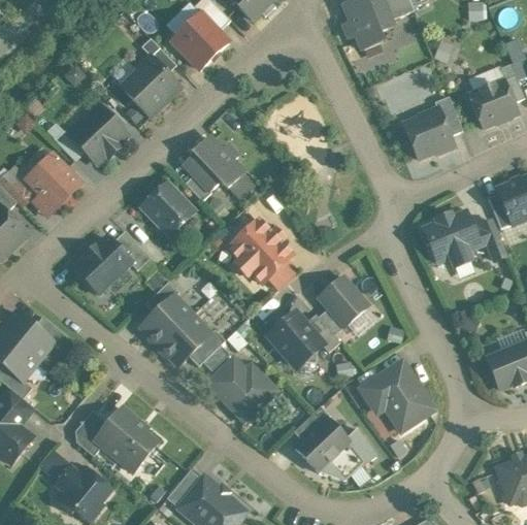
[(229,21),(209,0),(199,0),(193,6),(199,13),(200,13),(217,32),(229,21)]
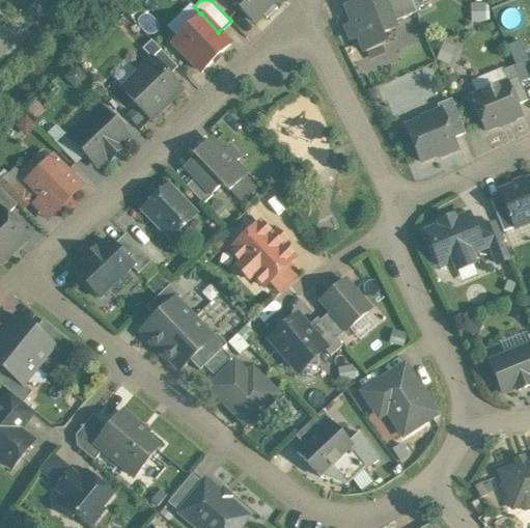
[(233,0),(252,20),(272,0),(233,0)]
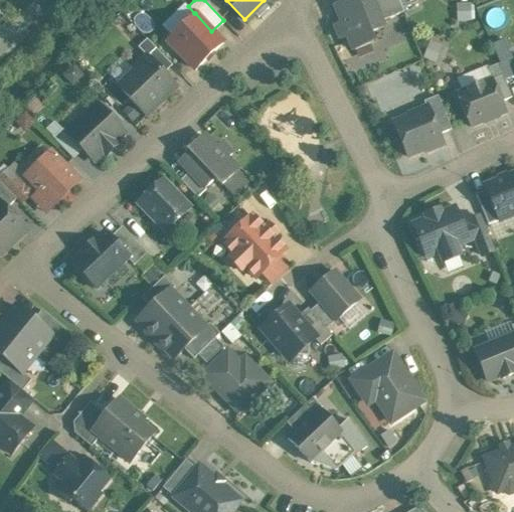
[(344,0),(334,4),(341,21),(334,24),(339,37),(346,34),(352,49),(372,41),(368,32),(382,26),(380,20),(370,0),(344,0)]
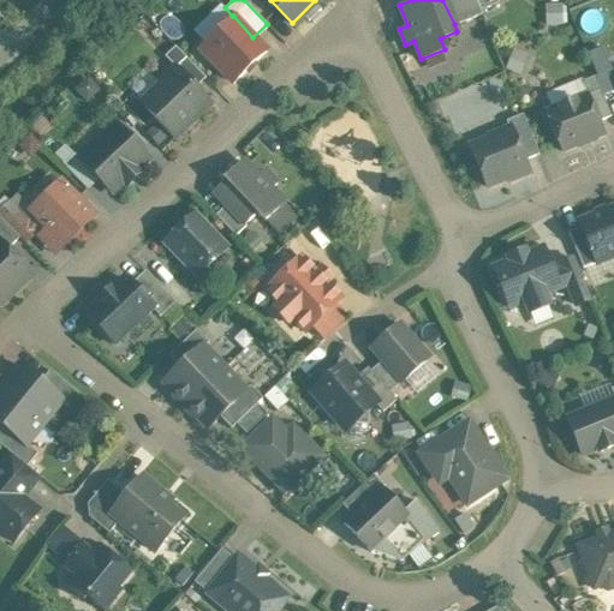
[(442,0),(454,24),(481,13),(478,9),(474,0),(442,0)]
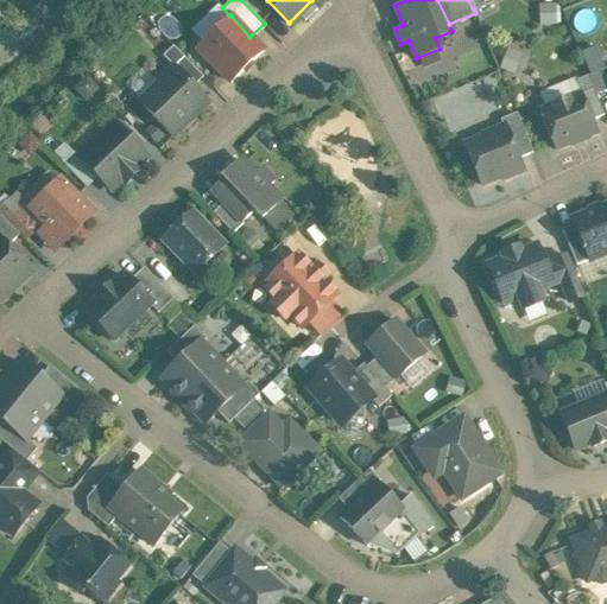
[(229,16),(197,46),(228,80),(261,49),(250,37),(231,16),(229,16)]
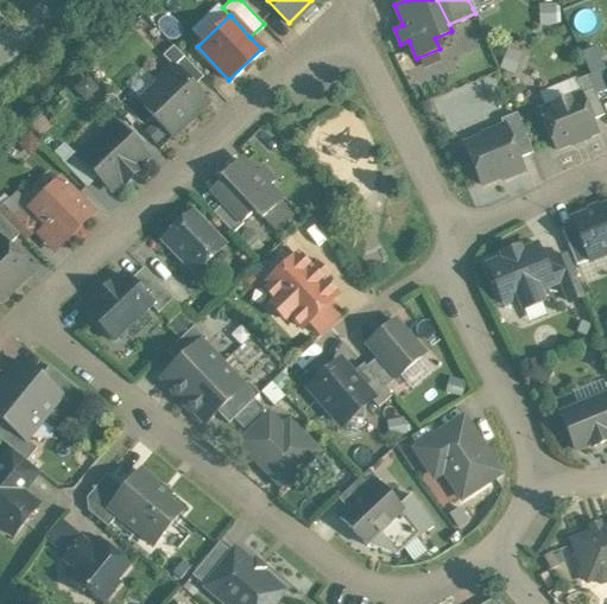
[(581,49),(594,86),(602,83),(598,68),(602,65),(595,43),(581,49)]
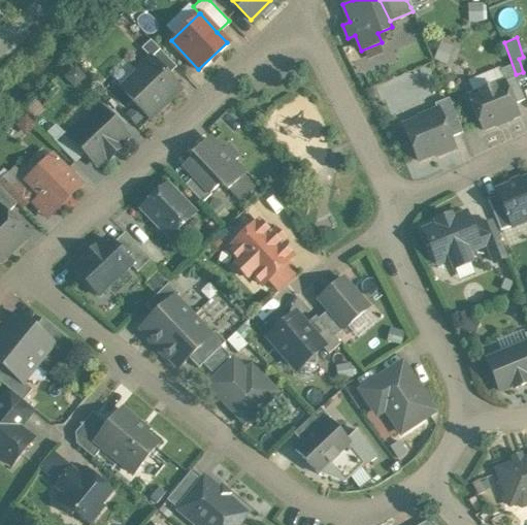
[(174,65),(150,38),(140,46),(150,57),(166,73),(174,65)]
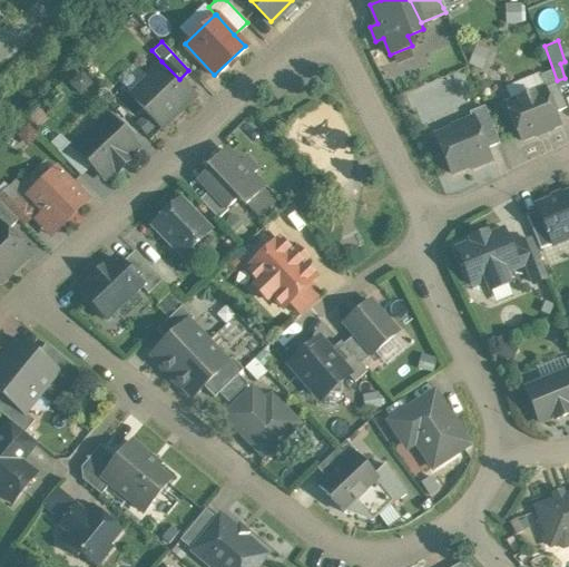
[(162,61),(128,93),(160,126),(194,95),(179,79),(162,61)]
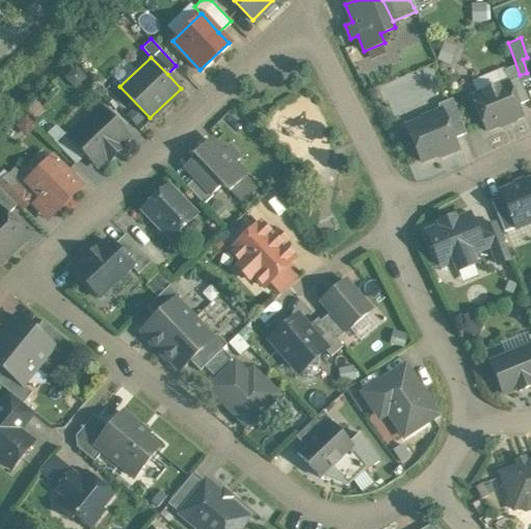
[(528,99),(513,64),(502,69),(506,80),(516,104),(528,99)]
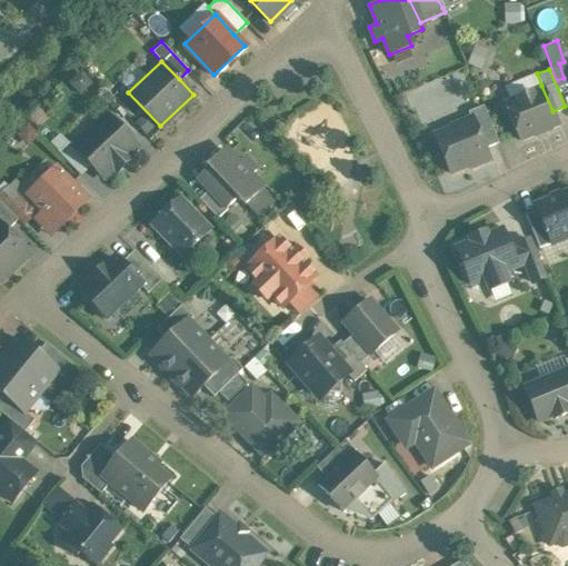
[(557,122),(541,86),(504,102),(519,139),(557,122)]
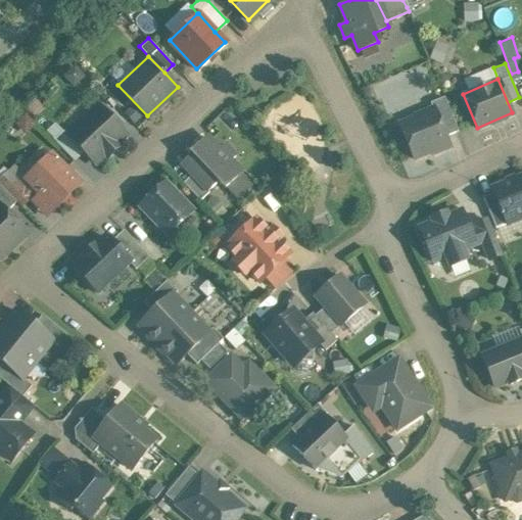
[(443,96),(429,101),(431,107),(432,106),(443,135),(457,130),(443,96)]
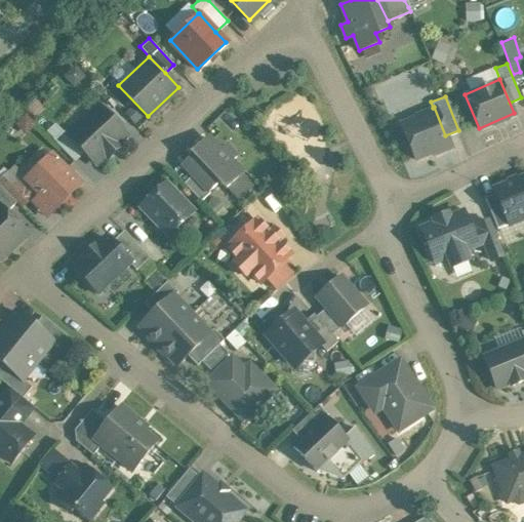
[(124,133),(98,107),(69,134),(94,161),(104,152),(107,155),(117,146),(114,143),(124,133)]
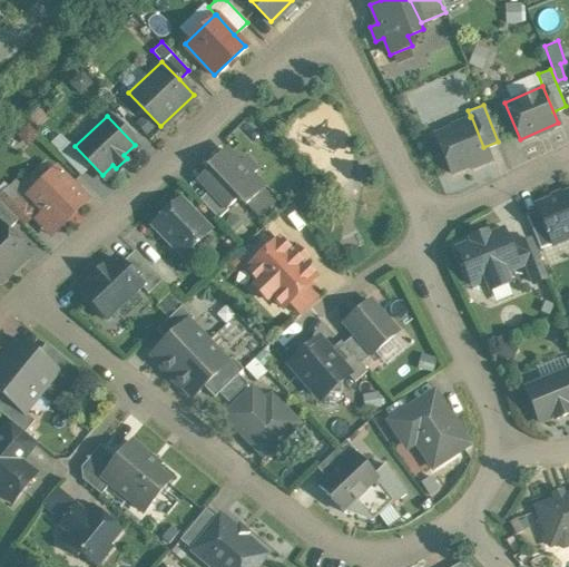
[(470,117),(452,124),(453,126),(434,134),(451,172),(488,156),(483,147),(471,116),(470,117)]
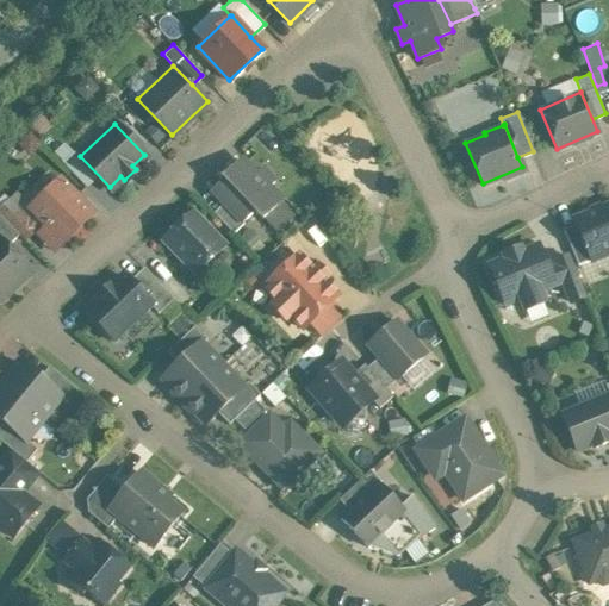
[(29,132),(19,142),(25,148),(33,148),(39,142),(29,132)]
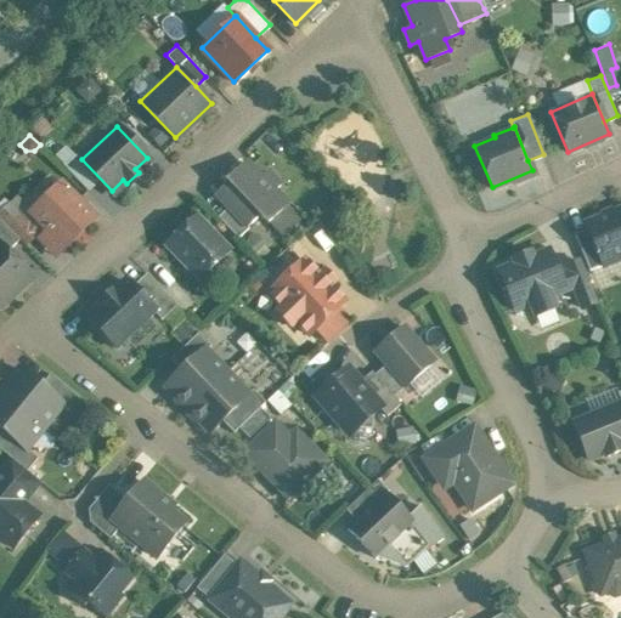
[(260,177),(246,162),(226,179),(229,181),(215,193),(227,205),(246,225),(247,225),(259,213),(267,221),(286,203),(272,190),(280,182),(267,170),(260,177)]
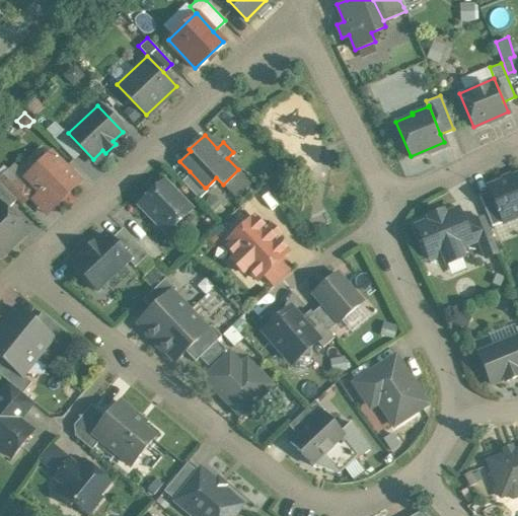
[(77,180),(53,156),(28,179),(37,188),(53,204),(77,180)]
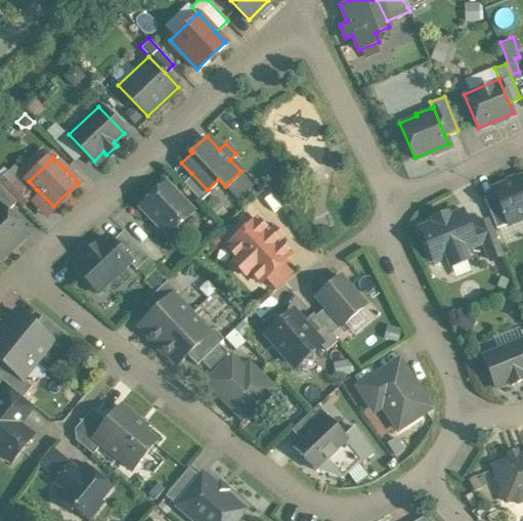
[(208,189),(207,189),(191,173),(182,181),(200,200),(209,190),(208,189)]
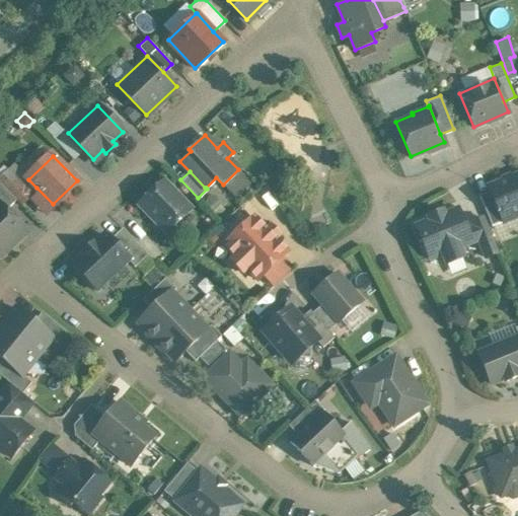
[(517,173),(488,186),(490,190),(502,220),(517,214),(516,211),(517,210),(517,173)]
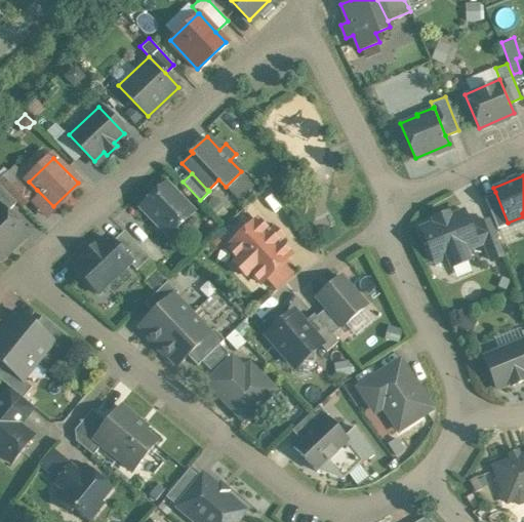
[(24,188),(16,181),(5,191),(19,205),(37,190),(29,182),(24,188)]
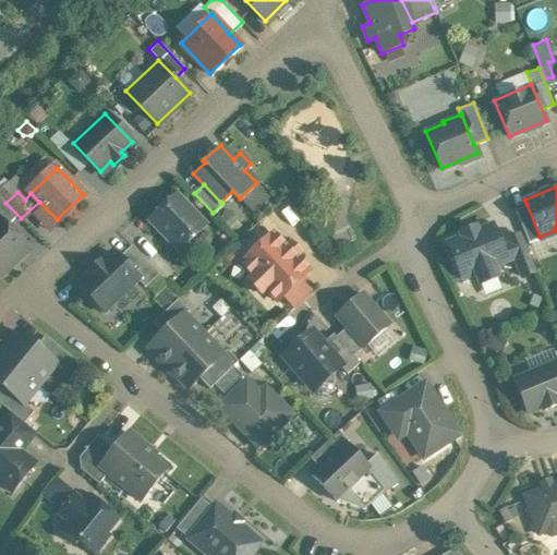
[(176,193),(148,219),(178,249),(204,224),(176,193)]
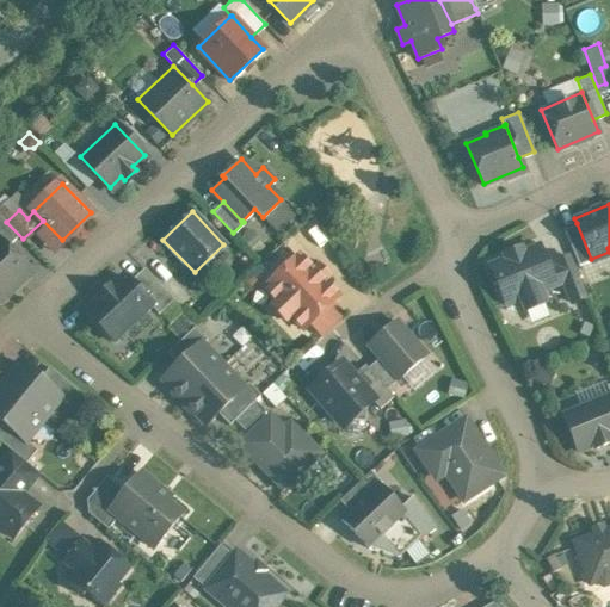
[(18,234),(0,215),(0,239),(6,246),(18,234)]
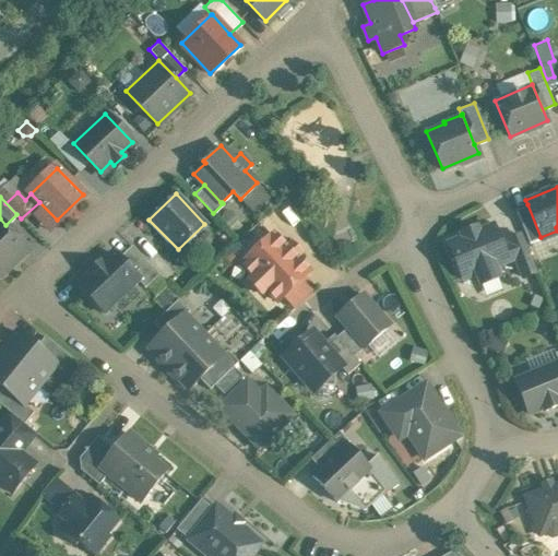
[(541,237),(527,204),(515,210),(529,243),(541,237)]
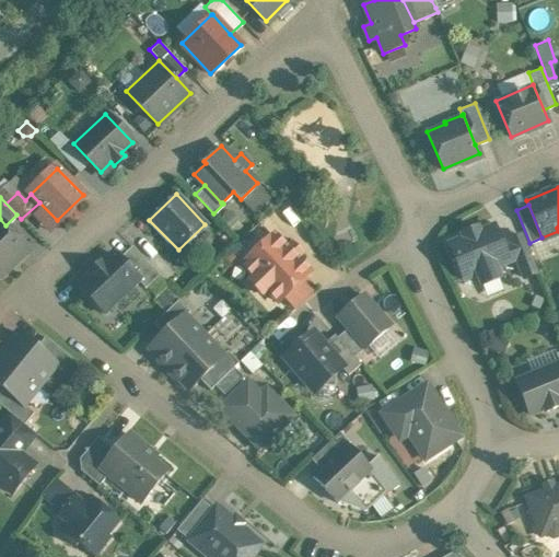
[(6,225),(0,219),(0,274),(27,248),(6,225)]
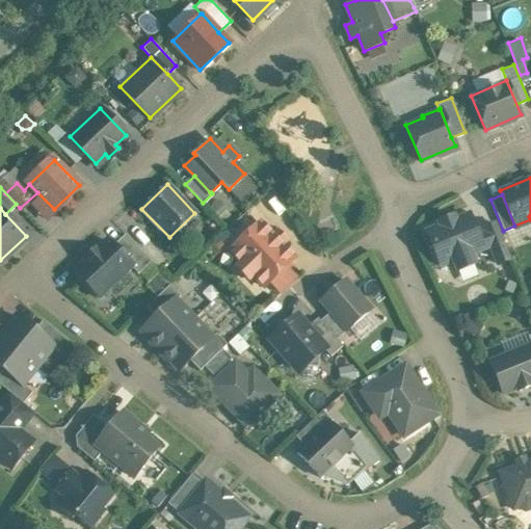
[(468,213),(454,219),(452,216),(437,221),(440,226),(426,231),(440,265),(452,260),(456,269),(473,263),(470,253),(489,244),(484,231),(476,235),(468,213)]
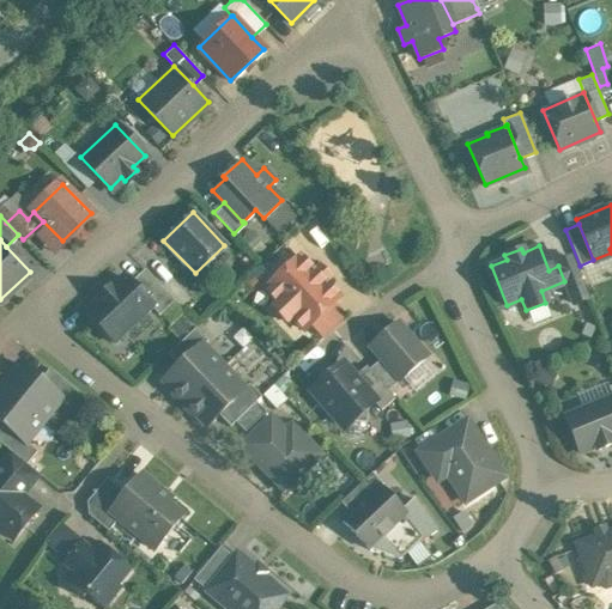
[(337,294),(300,256),(266,288),(278,300),(273,305),(286,318),(291,315),(303,327),(308,322),(331,300),(337,294)]
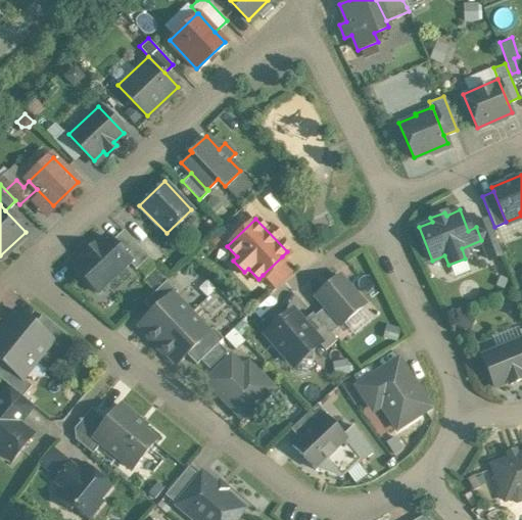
[(501,252),(486,219),(474,224),(481,240),(488,257),(501,252)]
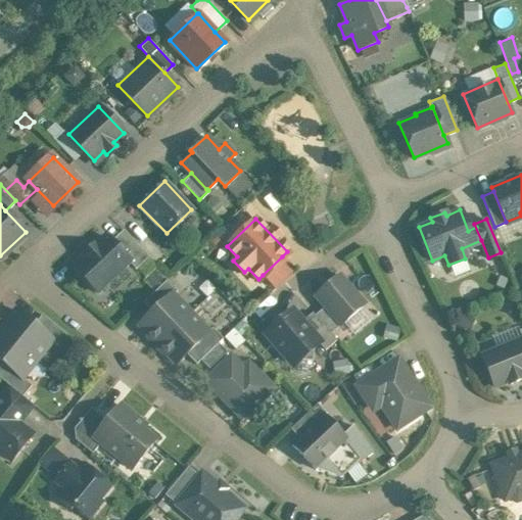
[(132,238),(123,229),(110,240),(129,260),(128,260),(135,268),(147,255),(132,238)]
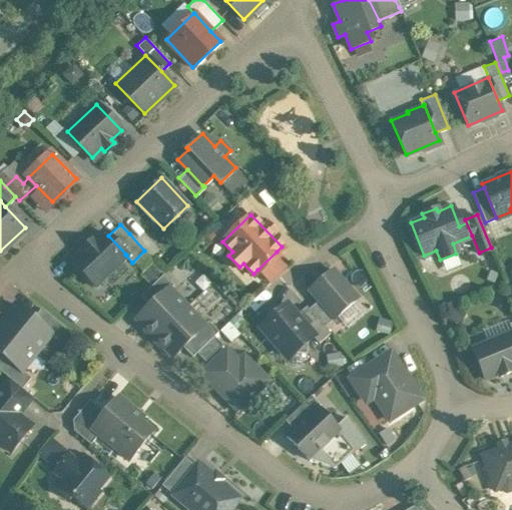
[(104,230),(93,240),(91,238),(80,248),(82,251),(72,262),(94,285),(125,255),(126,255),(108,235),(104,230)]
